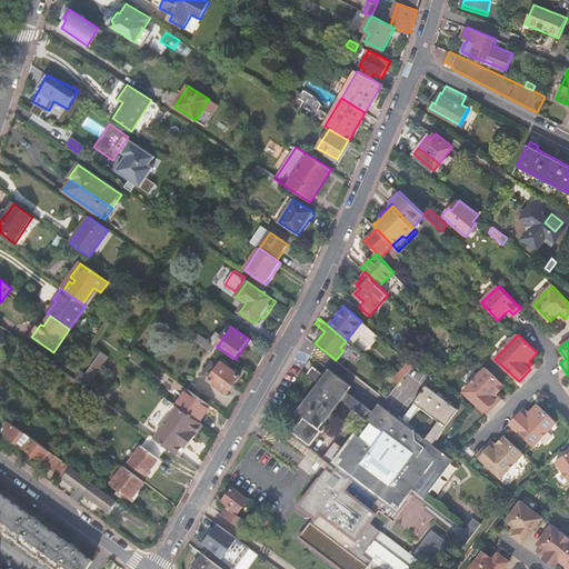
[(101,352),(80,383),(87,388),(108,357),(101,352)]
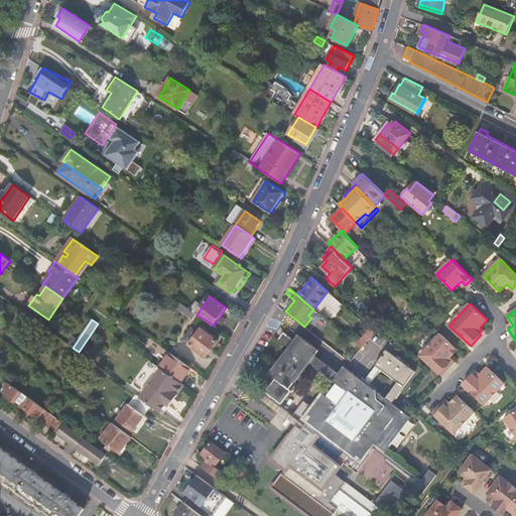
[(363,348),(375,331),(369,327),(357,344),(363,348)]
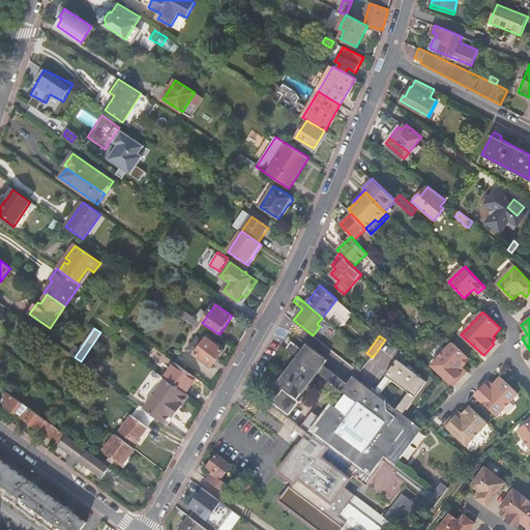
[(208,339),(196,354),(212,366),(225,350),(208,339)]
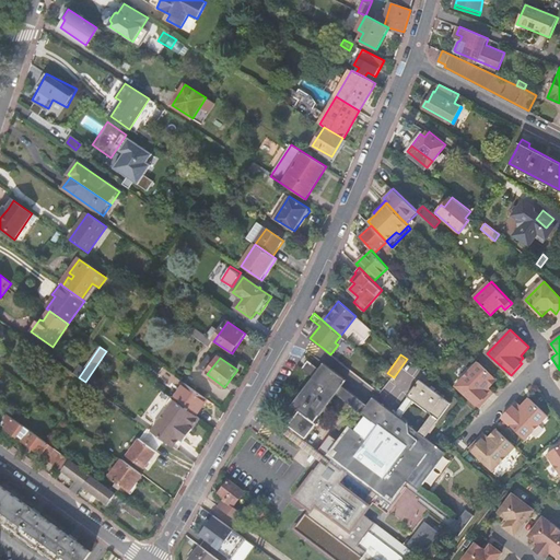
[(498,381),(478,362),(456,386),(480,408),(491,397),(489,395),(492,391),(490,388),(498,381)]
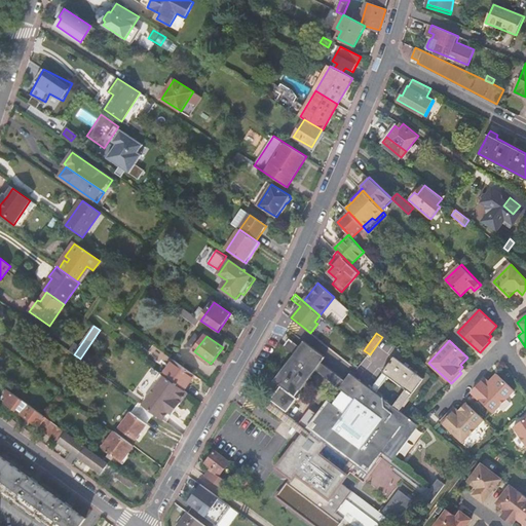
[(381,388),(376,384),(372,389),(351,374),(345,381),(322,364),(327,357),(305,341),(301,346),(295,353),(274,380),(282,386),(271,400),(266,407),(280,417),(286,410),(288,412),(298,399),(296,397),(315,371),(340,388),(344,391),(335,405),(330,402),(320,415),(310,427),(329,442),(359,463),(369,471),(369,472),(384,452),(393,459),(419,425),(410,418),(402,412),(405,407),(399,402),(395,406),(384,399),(377,393),(381,388)]
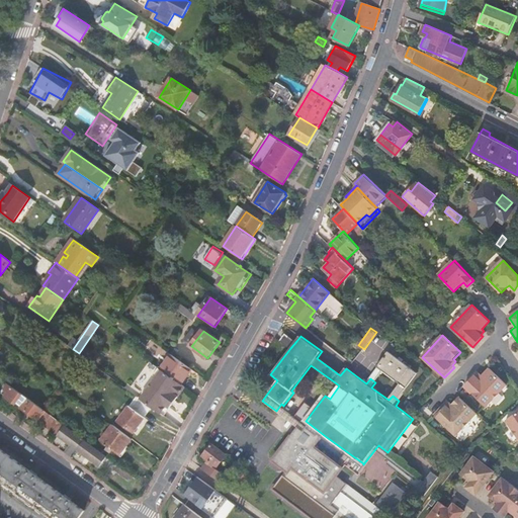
[(286,345),(290,348),(296,341),(291,338),(286,345)]
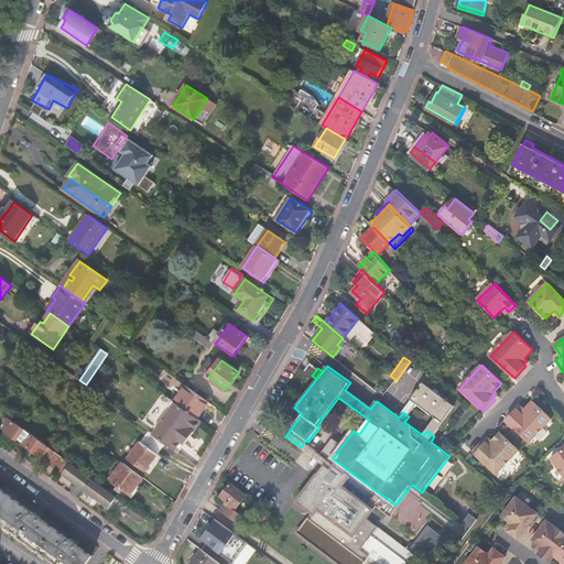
[(412,400),(403,412),(409,416),(418,404),(436,419),(427,431),(434,436),(443,424),(455,408),(423,383),(411,400),(412,400)]
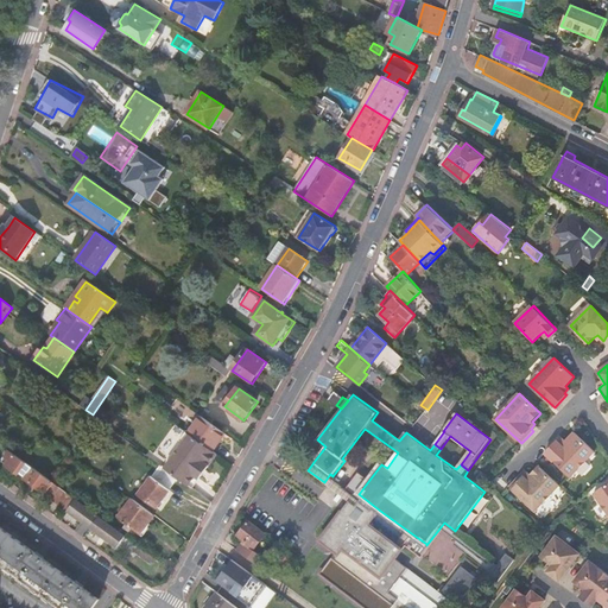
[(201,417),(189,434),(214,451),(226,435),(201,417)]
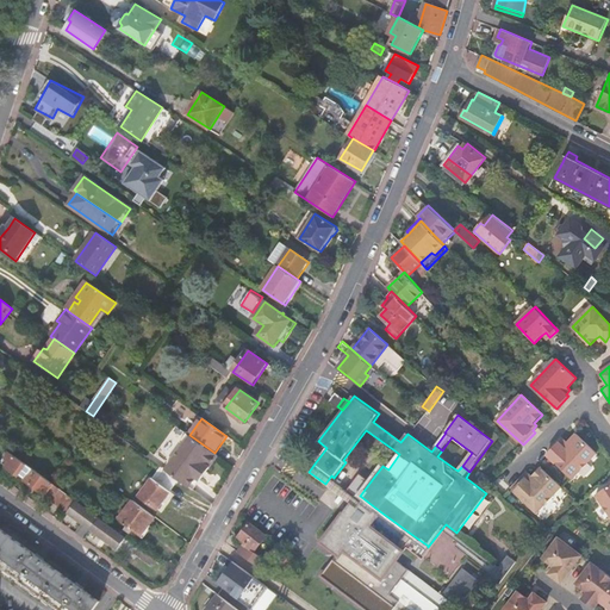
[(190,435),(187,434),(181,441),(182,447),(166,471),(179,480),(190,489),(197,479),(200,481),(203,479),(209,471),(219,456),(215,453),(190,435)]
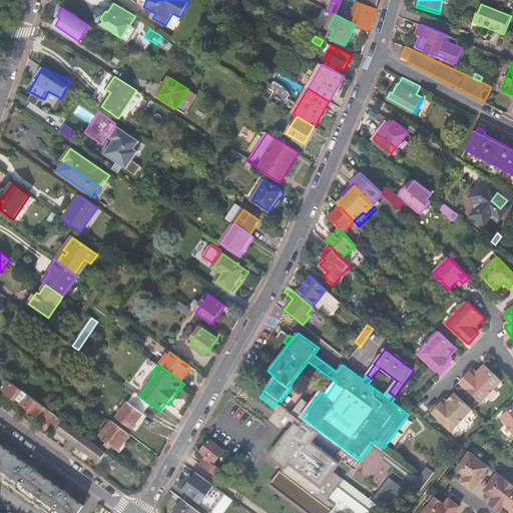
[(502,381),(485,365),(478,373),(476,370),(472,374),(471,372),(461,383),(482,403),(502,381)]
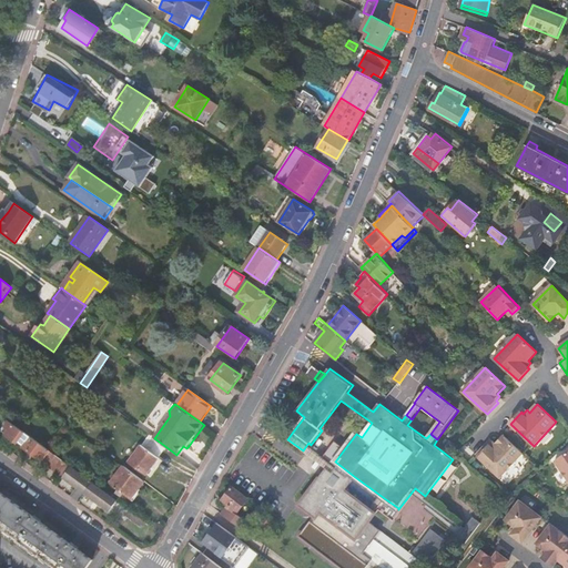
[(154,438),(151,435),(142,446),(130,463),(148,475),(159,458),(166,447),(154,438)]
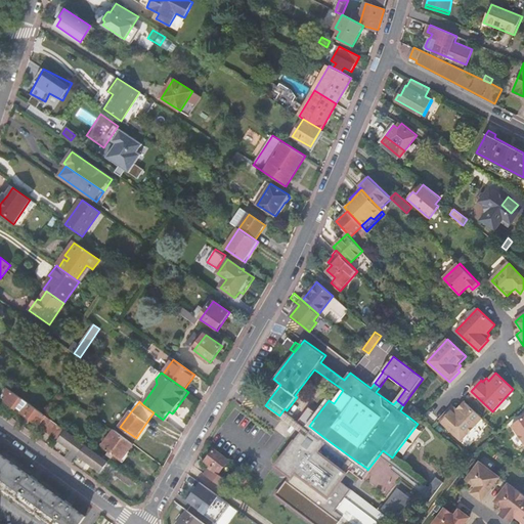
[(450,409),(440,420),(462,441),(483,419),(466,402),(459,409),(455,407),(452,410),(450,409)]
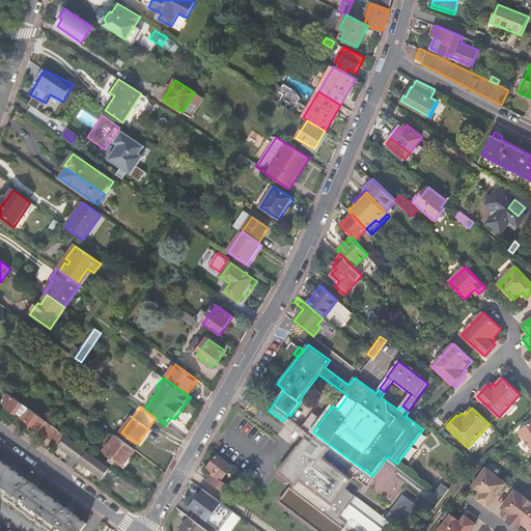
[(61,432),(44,420),(29,410),(22,419),(45,436),(53,443),(61,432)]
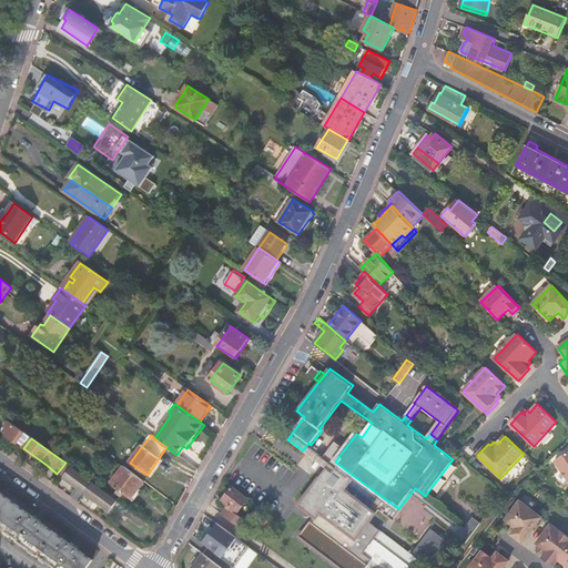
[(353,480),(355,477),(335,462),(345,448),(336,442),(324,458),(353,480)]
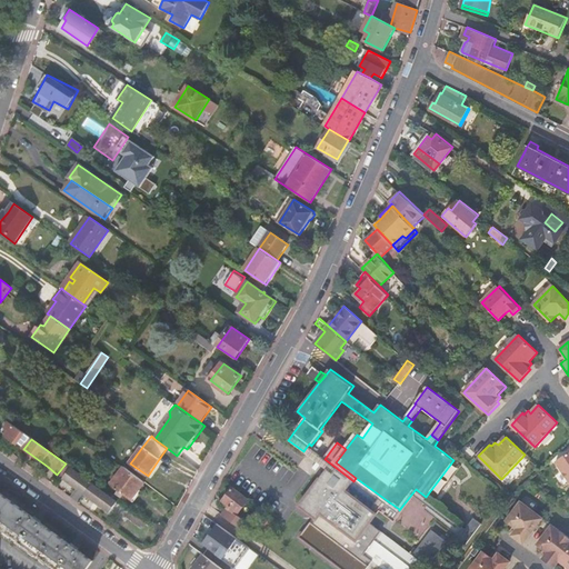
[(568,452),(557,461),(568,479),(568,452)]
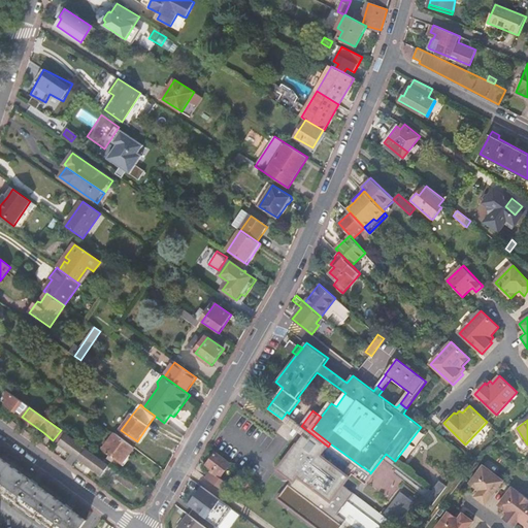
[(134,448),(116,433),(103,450),(122,464),(134,448)]
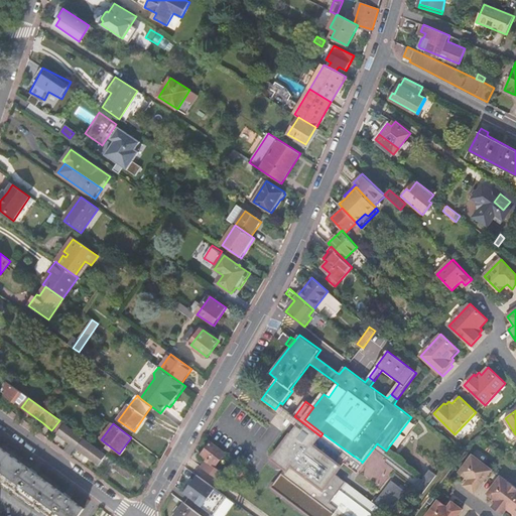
[(107,456),(65,424),(57,434),(100,465),(107,456)]
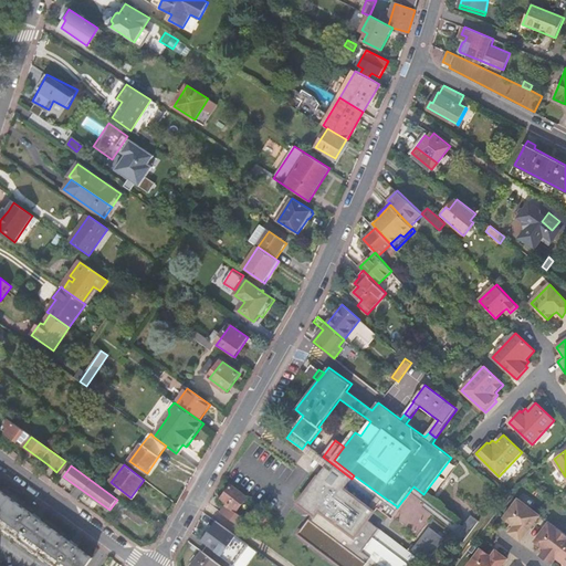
[(231,485),(221,498),(229,502),(227,504),(236,512),(247,496),(231,485)]
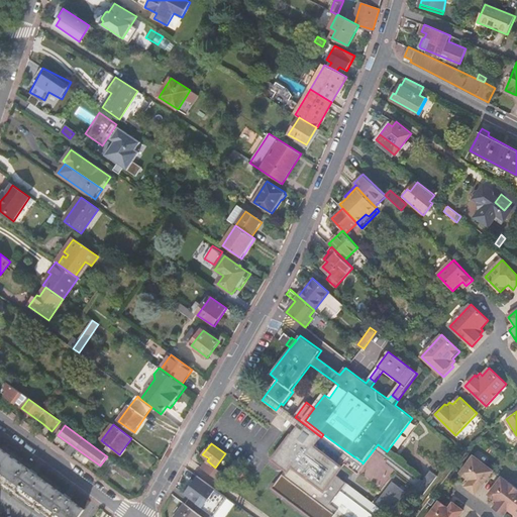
[(9,454),(0,447),(0,482),(36,508),(47,516),(80,516),(86,509),(53,486),(9,454)]
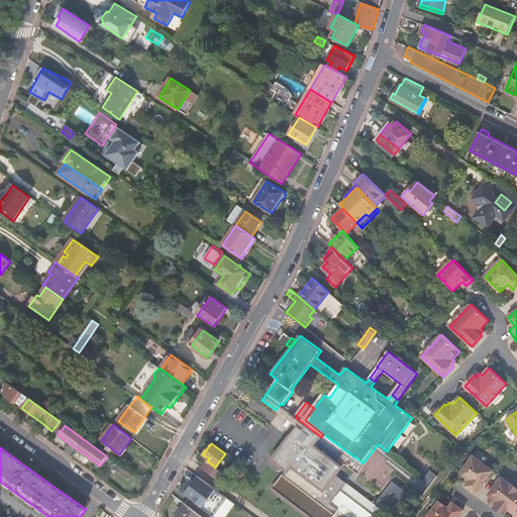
[(357,470),(363,462),(352,455),(348,462),(357,470)]
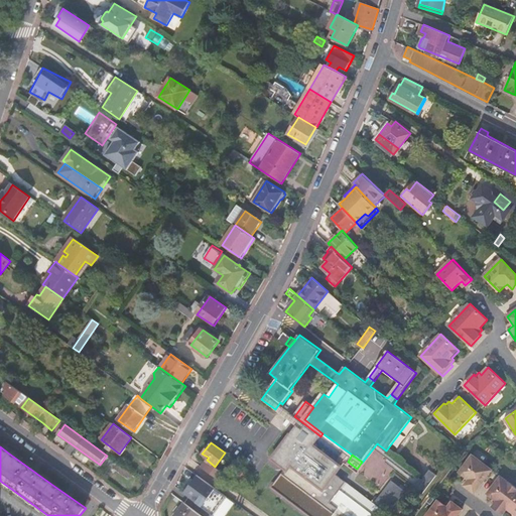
[(493,470),(473,456),(460,473),(469,480),(467,483),(465,486),(476,494),(493,470)]
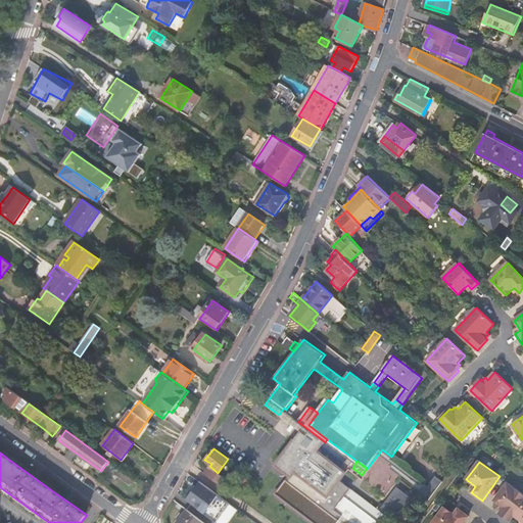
[(129,476),(121,470),(116,475),(125,482),(129,476)]
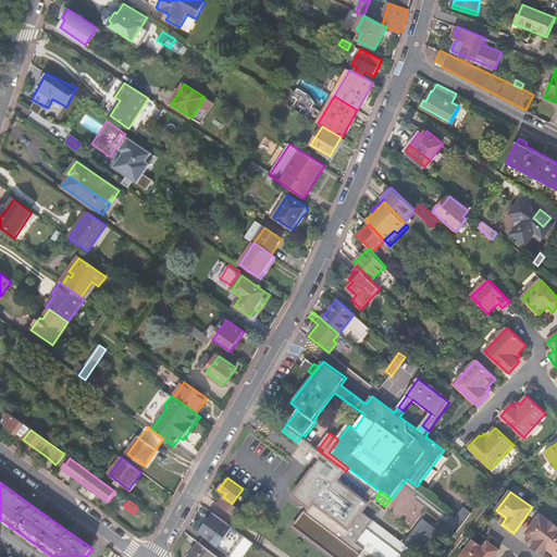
[(139,518),(144,512),(137,507),(133,514),(139,518)]
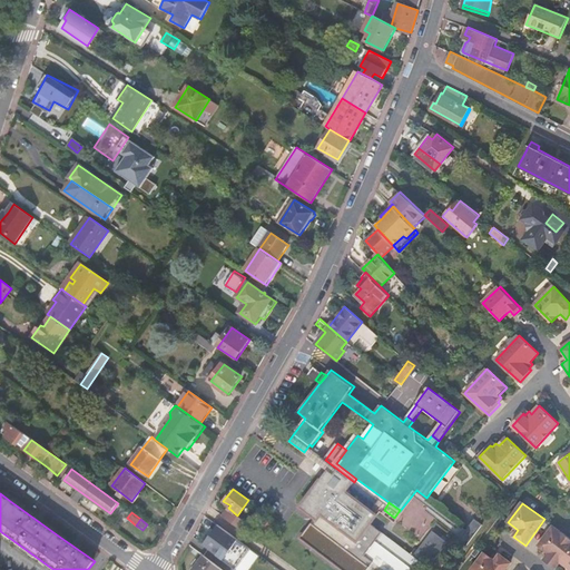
[(266,519),(259,527),(266,532),(273,523),(266,519)]
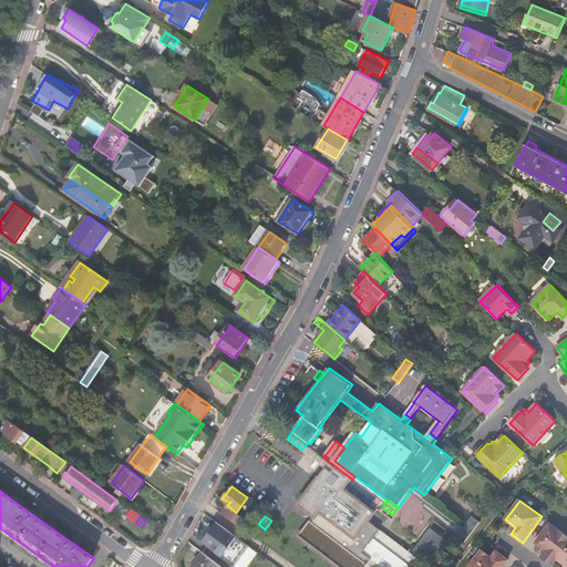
[(482,523),(473,516),(457,537),(465,544),(482,523)]
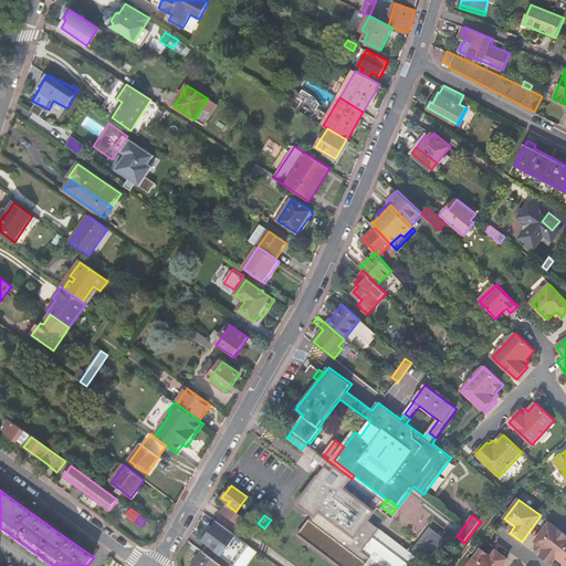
[(201,540),(238,565),(247,565),(259,549),(216,519),(201,540)]
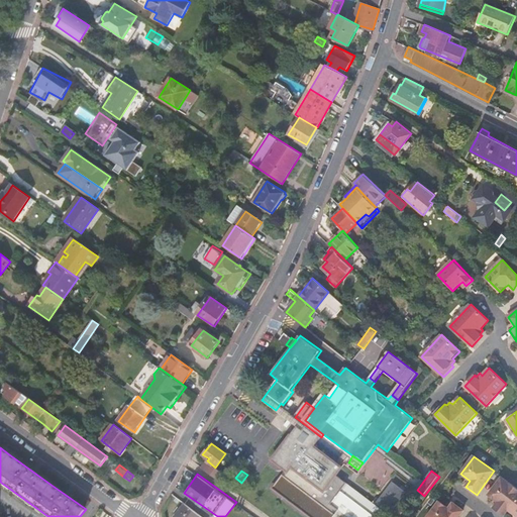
[(267,484),(256,476),(253,480),(257,483),(256,485),(263,489),(267,484)]
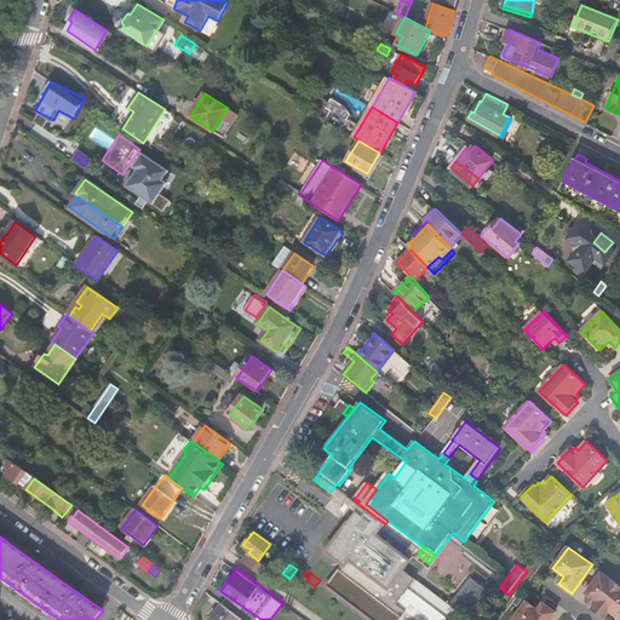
[(619,619),(619,585),(603,573),(586,593),(598,602),(592,609),(606,619),(610,612),(619,618),(619,619)]
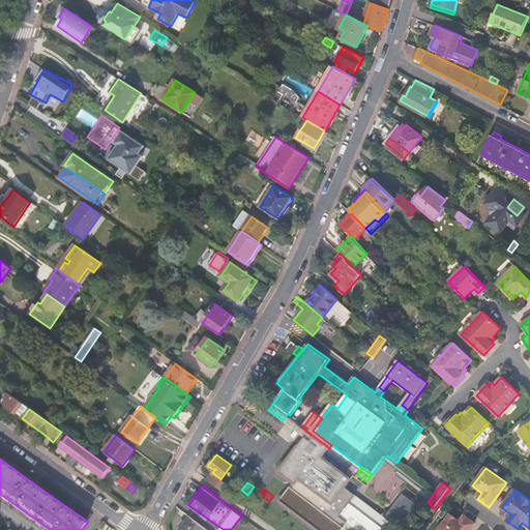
[(355,496),(347,507),(340,517),(357,529),(391,529),(395,526),(396,525),(401,528),(407,519),(417,504),(403,494),(389,511),(385,518),(383,516),(356,495),(355,496)]
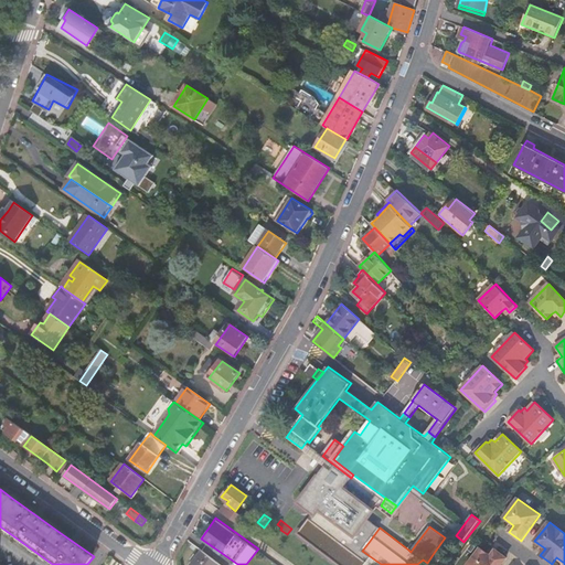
[(491,555),(480,547),(467,564),(501,564),(508,558),(496,550),(491,555)]
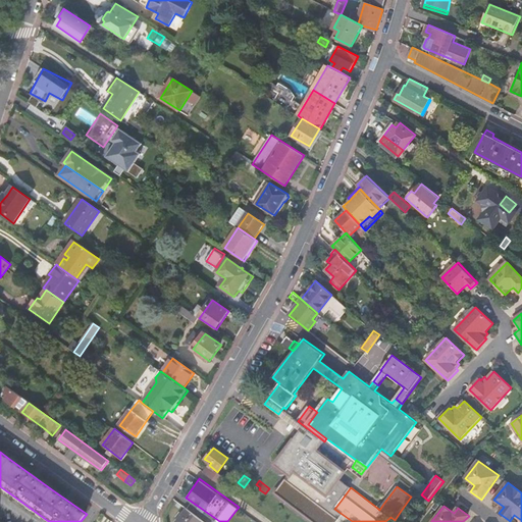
[(204,521),(186,508),(174,521),(204,521)]
